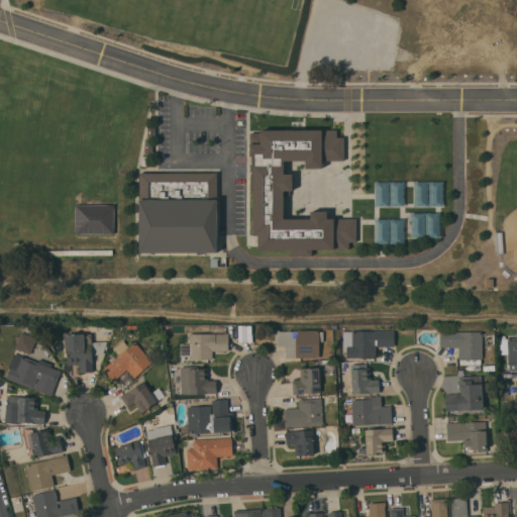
[(322,160),(322,168),(306,168),(306,161),(284,161),(284,174),(293,174),(293,190),(284,190),(284,218),(311,218),(311,210),(327,211),(327,217),(356,218),(356,241),(349,241),(349,249),(312,248),(312,255),(290,255),(290,249),(284,249),(284,250),(259,249),(259,235),(253,234),(253,190),(251,190),(252,156),(249,156),(250,132),(261,132),(262,128),(337,129),(337,136),(344,136),(344,160),(322,160)]
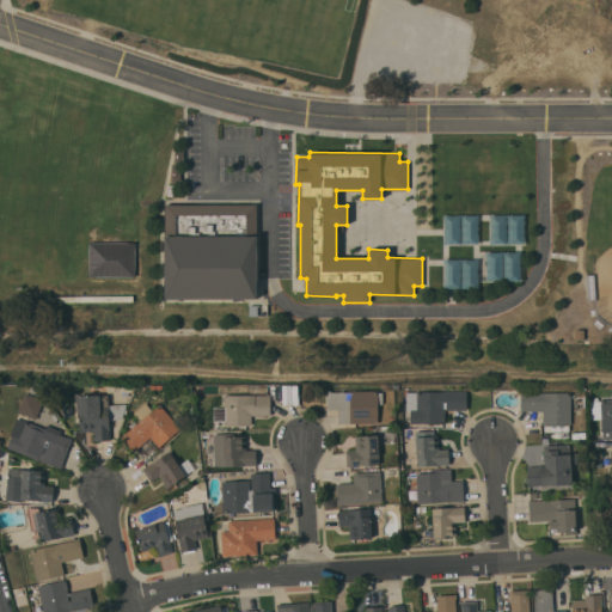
[(165,204),(257,203),(257,298),(165,298),(165,204)]
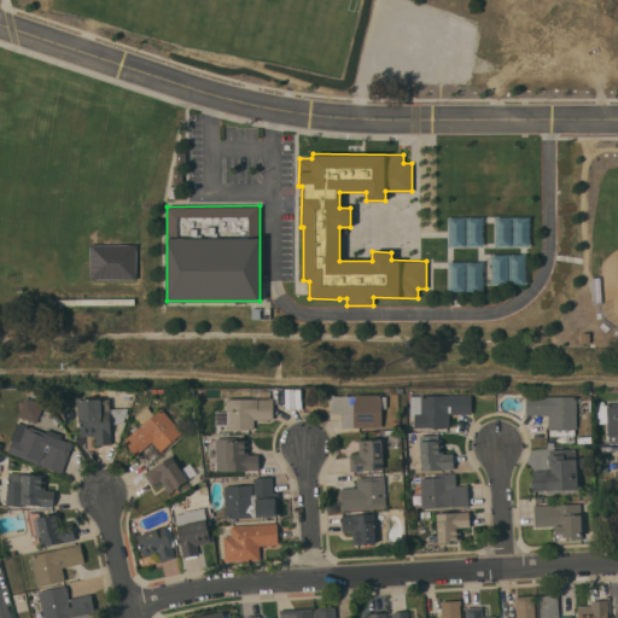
[(449,216),(449,248),(483,248),(483,216),(449,216)]
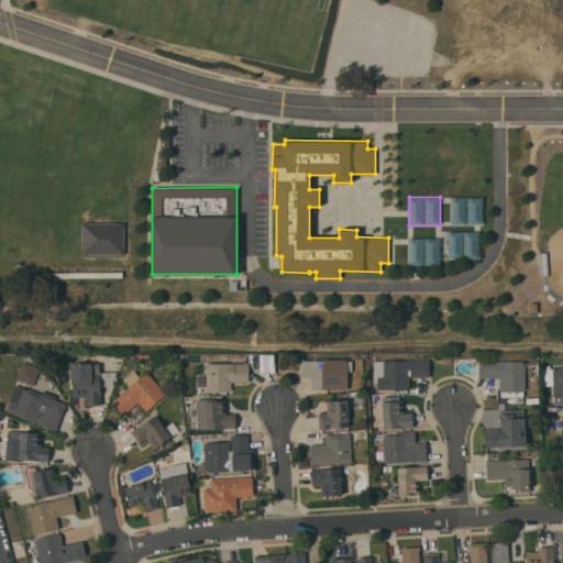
[(450,197),(450,224),(482,224),(482,197),(450,197)]
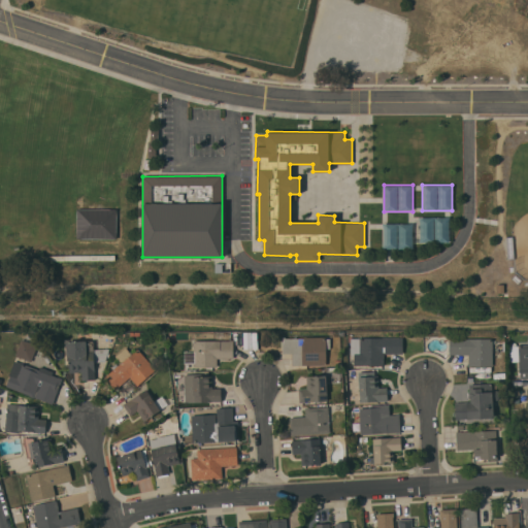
[(77,209),(116,209),(116,239),(78,239),(77,209)]
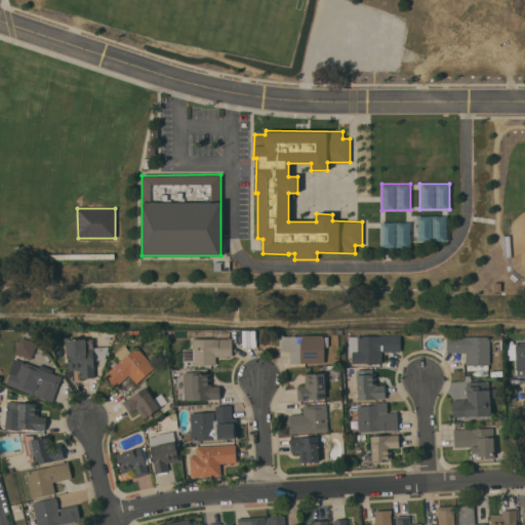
[(419,215),(419,240),(448,240),(448,215),(419,215)]
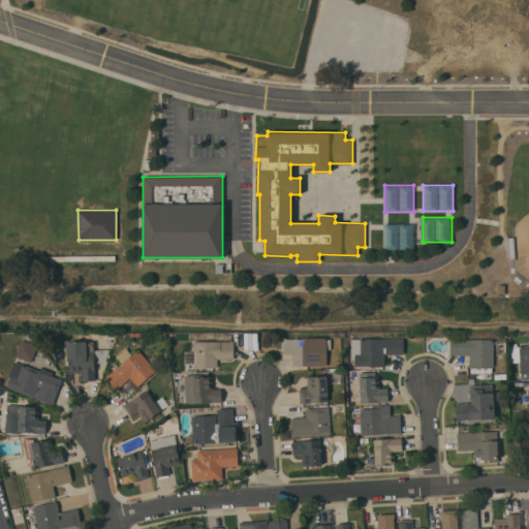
[(383,219),(383,247),(412,247),(412,219),(383,219)]
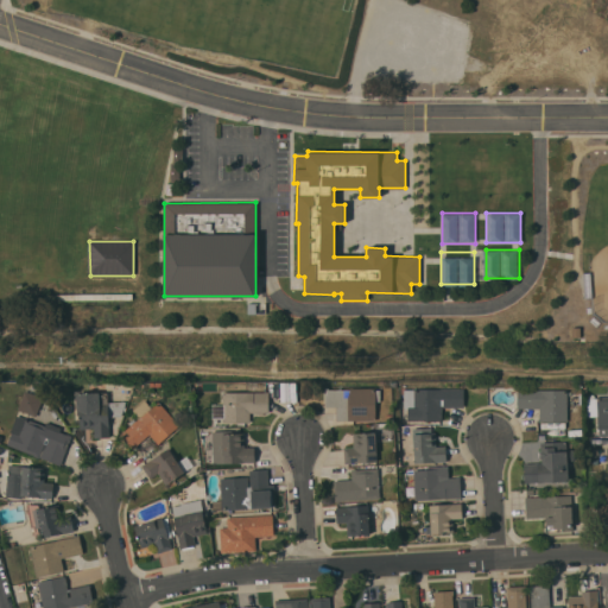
[(18,409),(25,391),(27,382),(38,382),(45,392),(36,416),(18,409)]
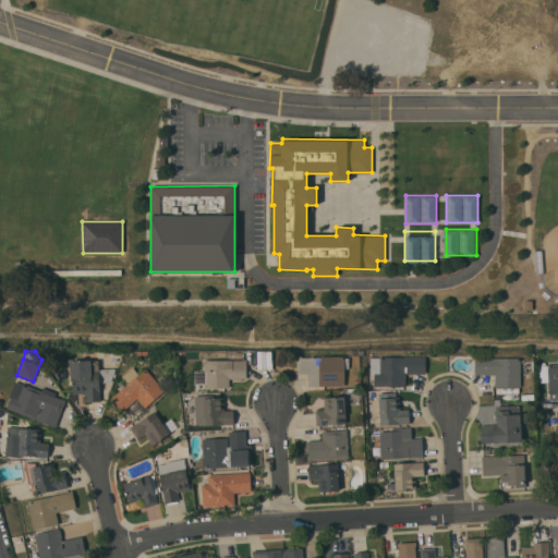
[(310,373),(299,373),(299,356),(302,356),(302,358),(322,358),(322,356),(346,356),(346,358),(349,358),(349,368),(346,368),(346,386),(310,386),(310,373)]
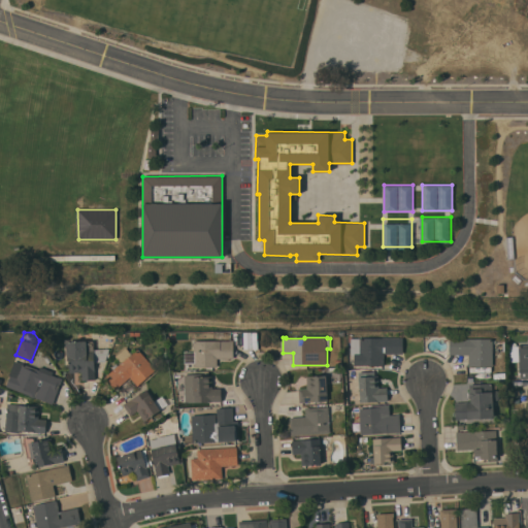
[(384,354),(384,365),(355,365),(355,355),(351,355),(351,338),(402,337),(402,353),(384,354)]
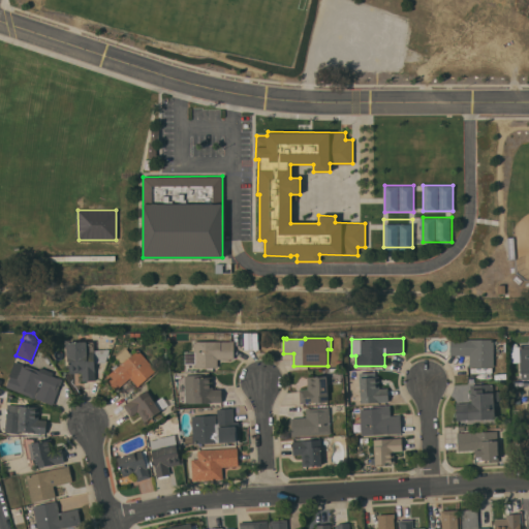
[(470,355),(449,354),(450,339),(494,339),(494,367),(470,367),(470,355)]
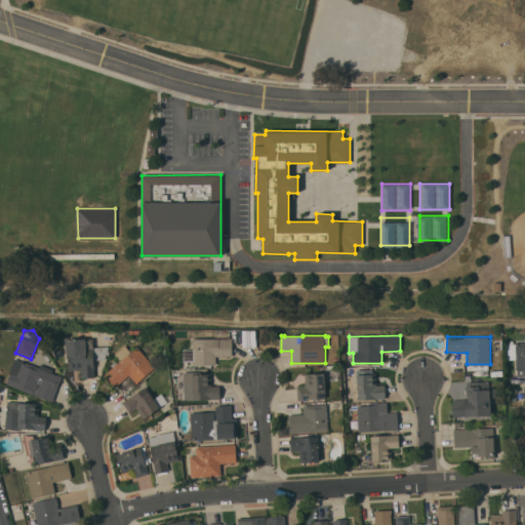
[(93,338),(93,347),(110,347),(105,359),(94,359),(94,377),(82,378),(81,369),(70,370),(70,358),(67,358),(66,339),(93,338)]
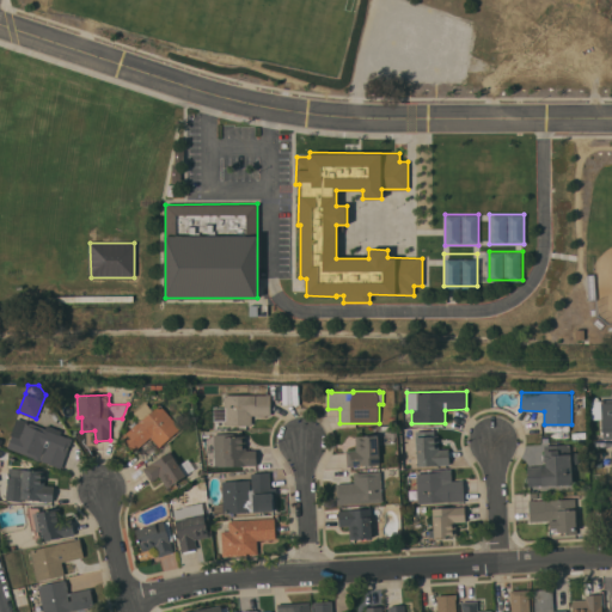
[(270,395),(271,415),(252,416),(252,426),(225,426),(225,421),(214,421),(214,408),(225,408),(225,395),(270,395)]
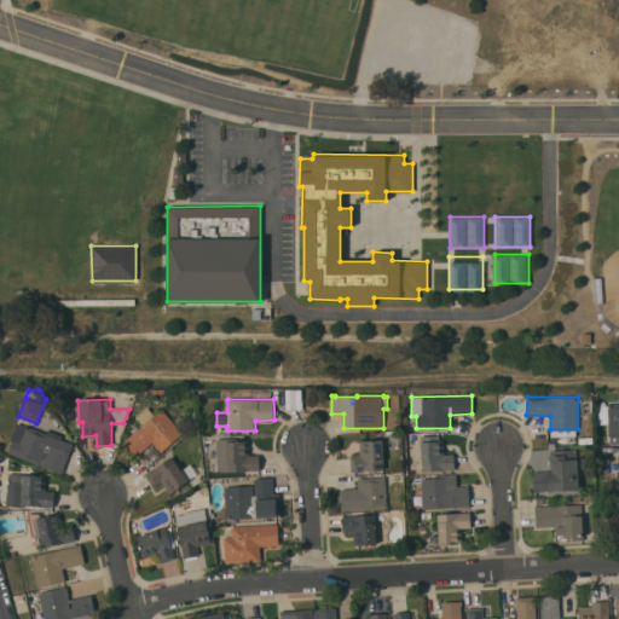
[(618,444),(611,445),(609,437),(608,437),(608,422),(600,423),(599,406),(607,406),(607,404),(618,403),(618,444)]
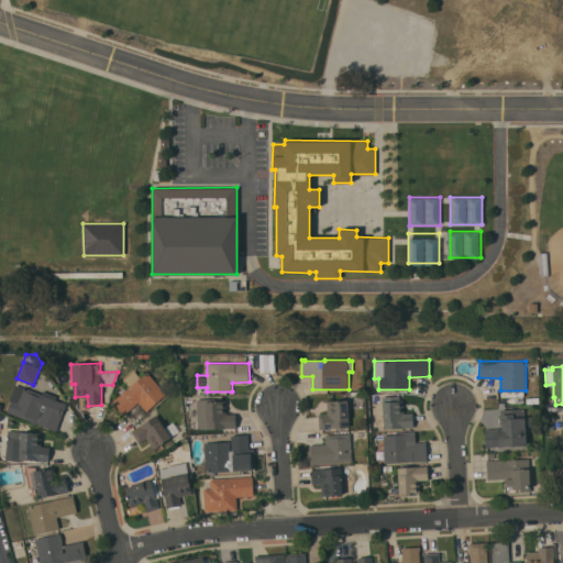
[(146,411),(139,401),(123,416),(112,403),(130,387),(123,379),(134,370),(141,377),(147,372),(166,394),(146,411)]
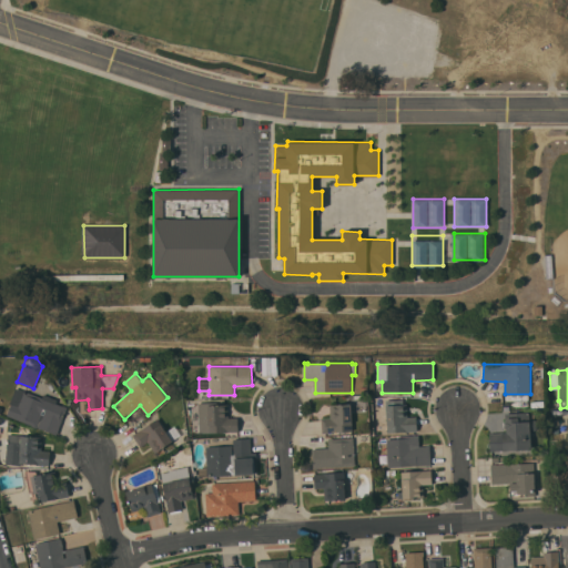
[(46,381),(49,377),(54,385),(50,388),(46,381)]
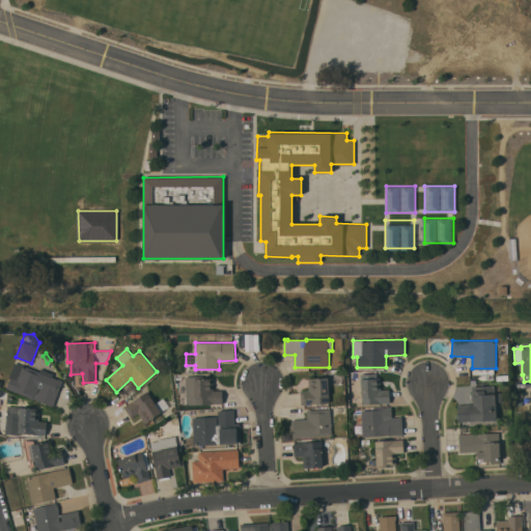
[(35,399),(34,400),(29,398),(30,397),(6,388),(10,378),(9,376),(15,363),(22,365),(39,371),(40,368),(54,373),(52,376),(62,381),(53,407),(35,399)]
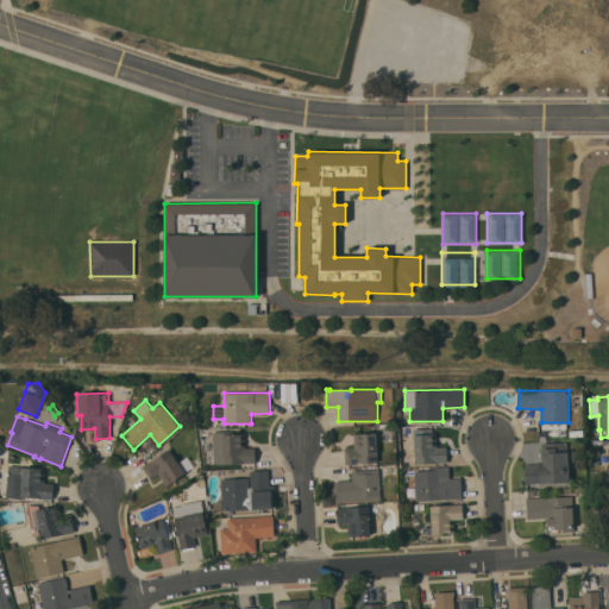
[(224,464),(224,445),(215,445),(215,444),(211,444),(211,443),(200,443),(200,431),(209,431),(209,432),(214,432),(223,432),(224,434),(245,434),(245,447),(256,447),(256,463),(224,464)]
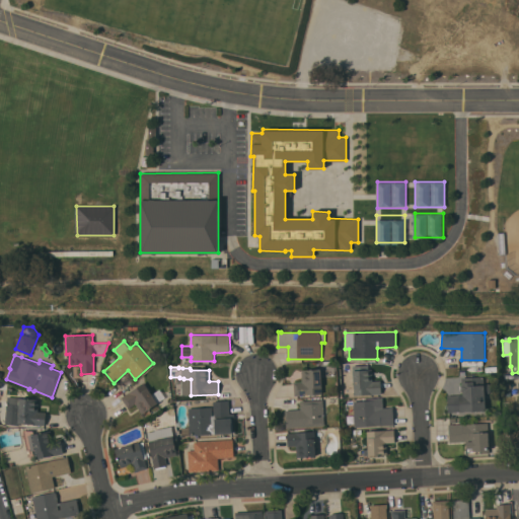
[(294,382),(302,382),(301,370),(320,369),(322,394),(295,395),(294,382)]
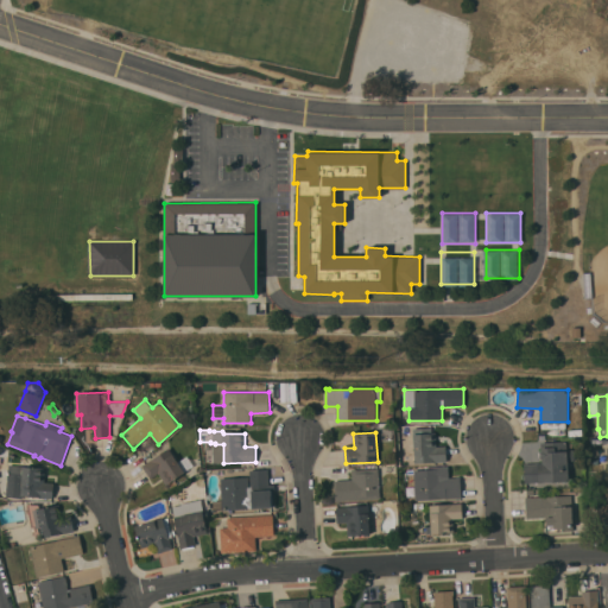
[(413,434),(436,432),(436,447),(447,447),(447,462),(415,463),(415,445),(413,434)]
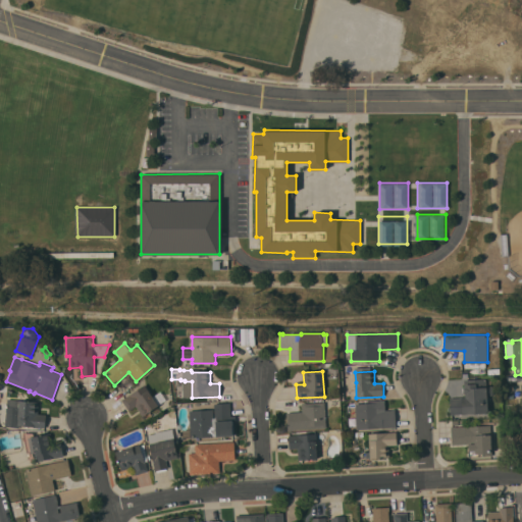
[(491,385),(491,386),(493,386),(493,394),(492,396),(487,396),(488,413),(463,414),(451,414),(450,399),(462,398),(466,398),(465,394),(463,393),(463,390),(463,388),(464,387),(465,386),(465,380),(486,379),(486,385),(491,385)]
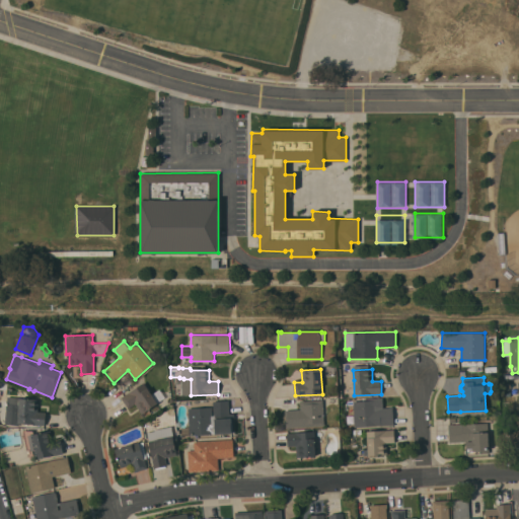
[(151,394),(160,388),(165,397),(157,402),(158,404),(142,415),(136,403),(129,409),(122,397),(144,382),(151,394)]
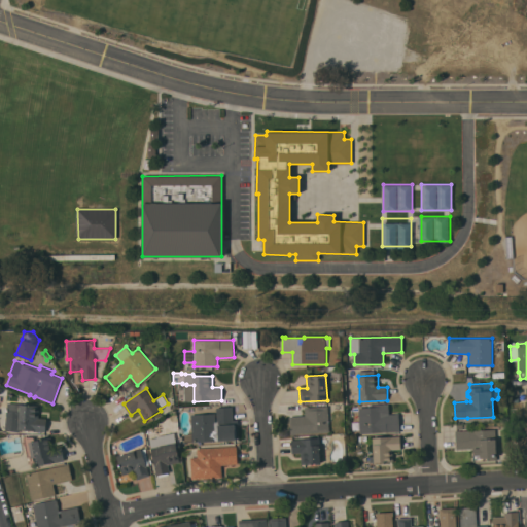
[(7,403),(39,406),(38,418),(46,419),(45,432),(20,429),(19,432),(5,430),(7,403)]
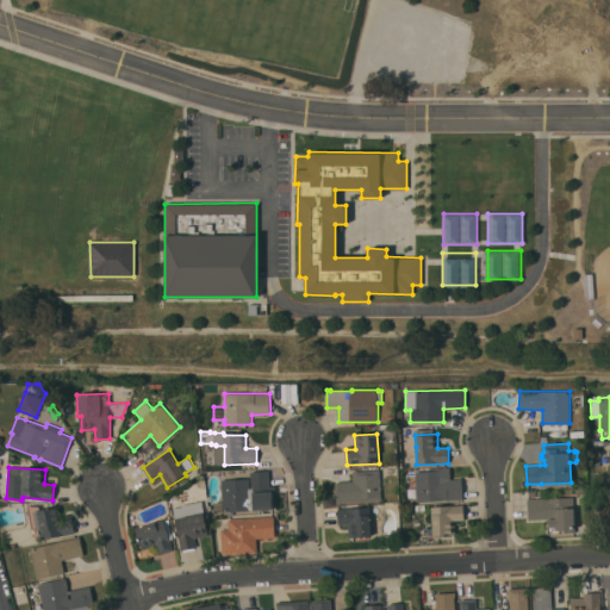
[(415,472),(428,472),(428,468),(449,467),(450,479),(462,479),(464,499),(417,502),(416,492),(415,472)]
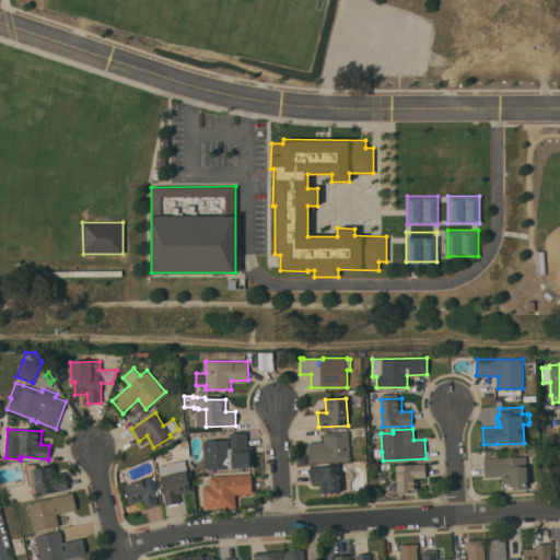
[(310,462),(308,443),(324,442),(324,433),(348,431),(350,459),(310,462)]
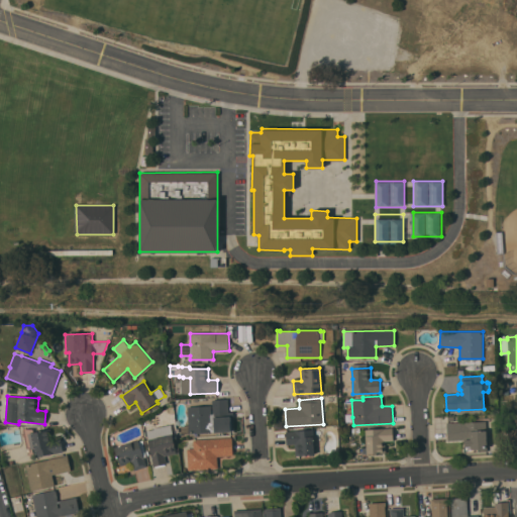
[(188,407),(211,406),(212,414),(213,414),(212,400),(228,399),(228,412),(231,412),(231,431),(189,434),(188,407)]
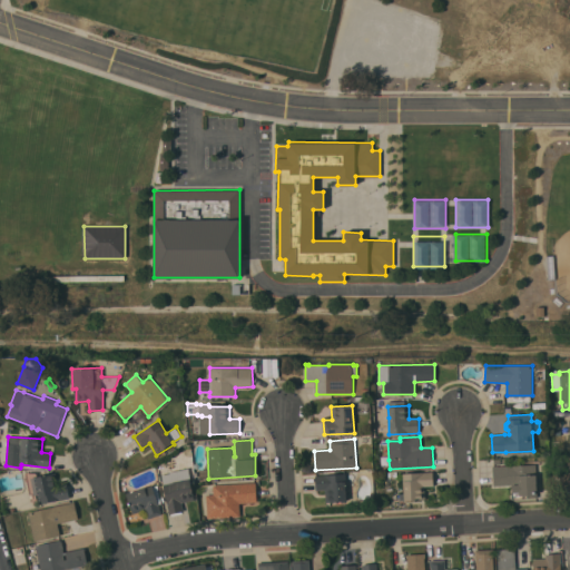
[(569,490),(569,491),(569,488),(561,488),(560,474),(568,473),(567,458),(569,457),(569,490)]
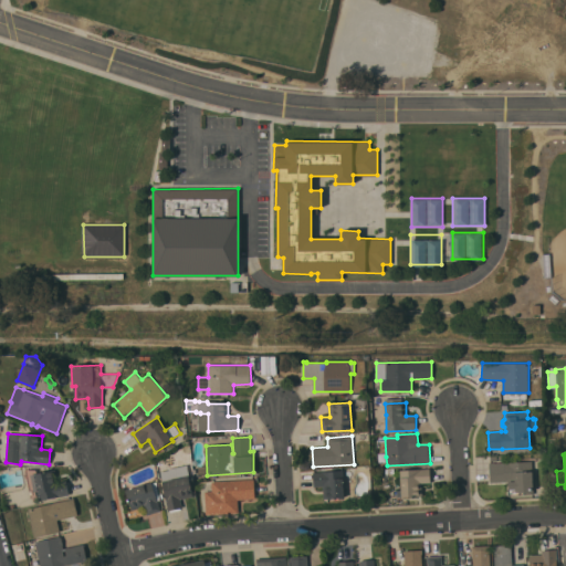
[(509,495),(509,481),(490,482),(489,462),(494,462),(494,463),(532,460),(534,494),(509,495)]
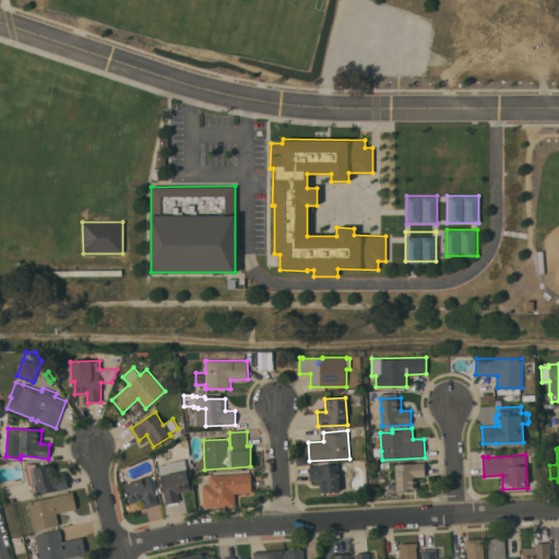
[(416,476),(417,489),(396,490),(395,464),(425,462),(426,476),(416,476)]
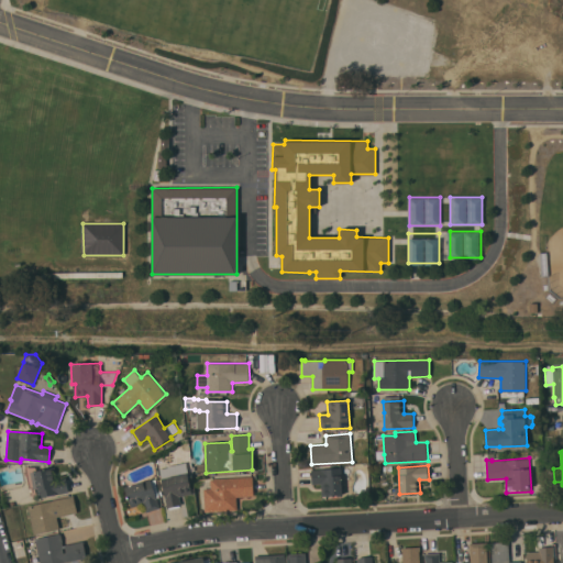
[(69,492),(40,497),(37,486),(29,488),(24,466),(36,466),(36,470),(54,466),(57,478),(66,477),(69,492)]
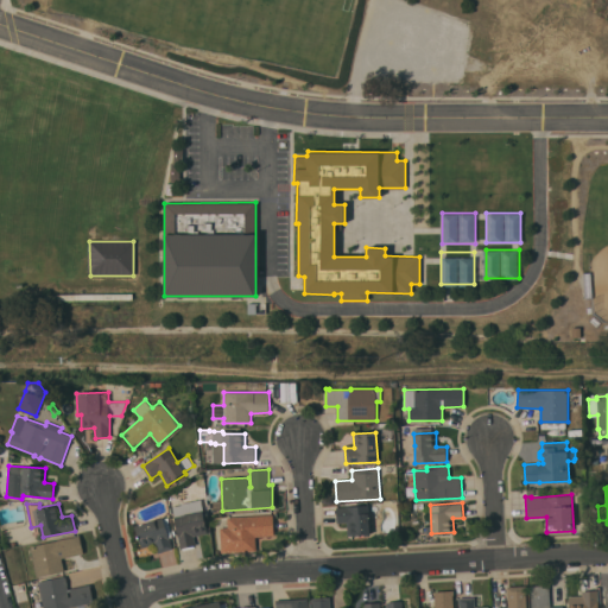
[(371,534),(348,536),(347,521),(337,523),(336,507),(368,505),(371,534)]
